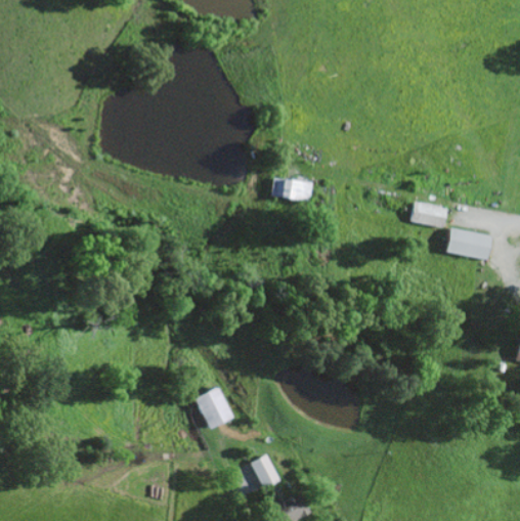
[(284,179),(312,183),(310,202),(282,198),(284,179)]
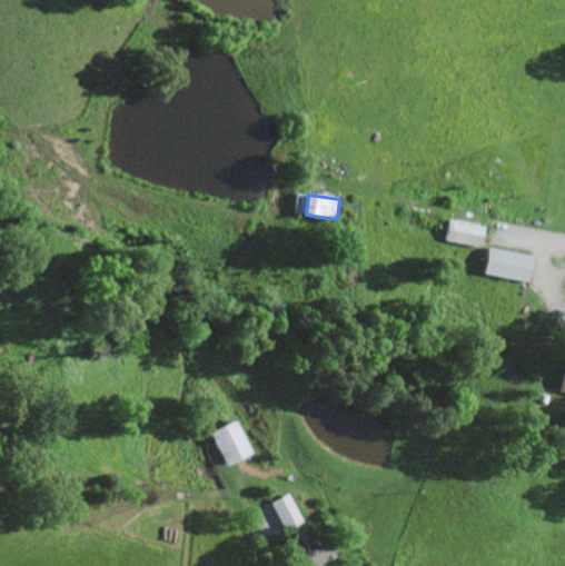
[(447,239),(452,220),(486,227),(482,247),(447,239)]
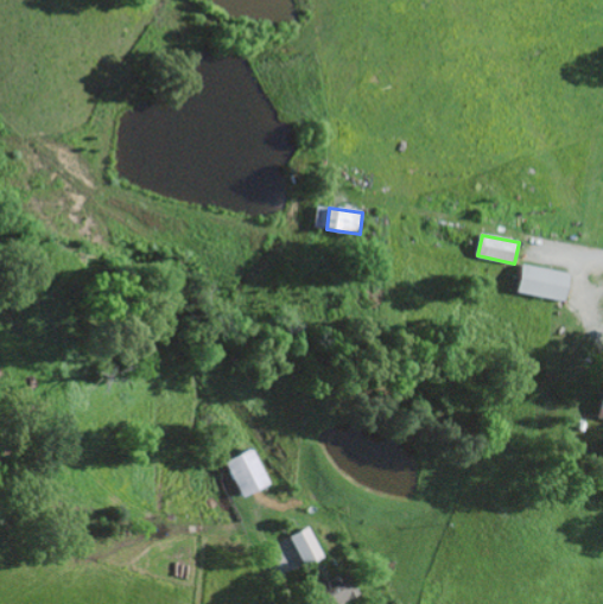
[(524,265),(571,274),(565,302),(518,292),(524,265)]
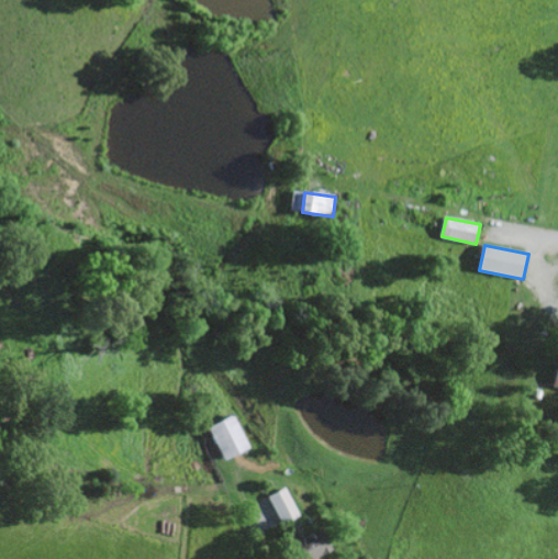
[(211,428),(235,415),(250,447),(226,459),(211,428)]
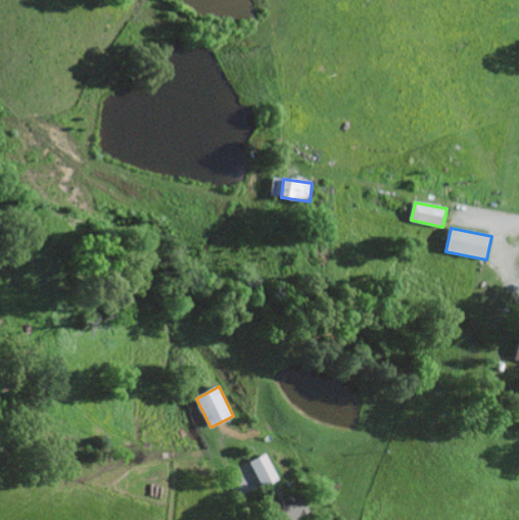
[(252,463),(268,455),(280,480),(265,487),(252,463)]
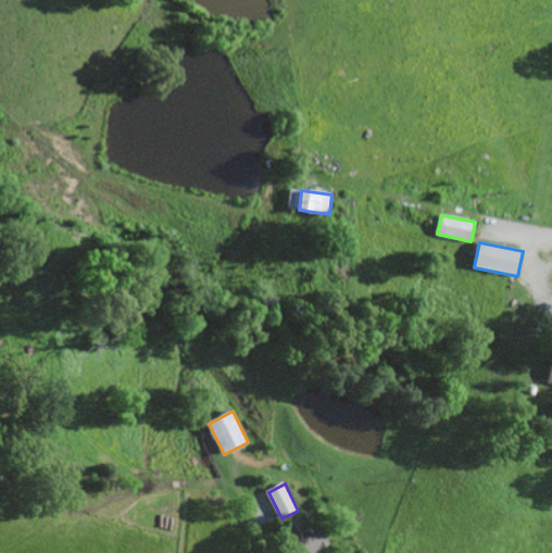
[(303,552),(296,537),(324,523),(334,542),(313,552),(303,552)]
